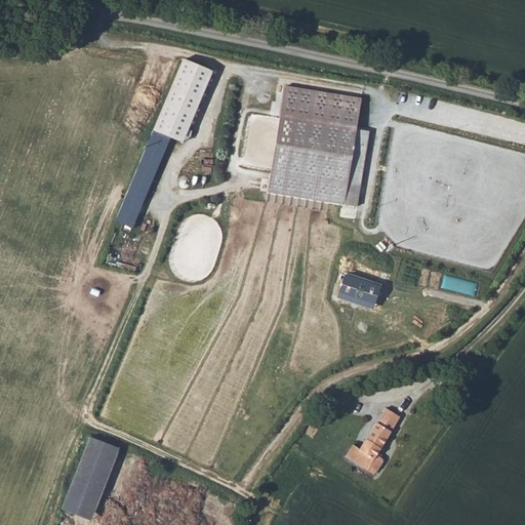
[(183,58),(118,223),(135,230),(171,138),(182,143),(210,70),(183,58)]
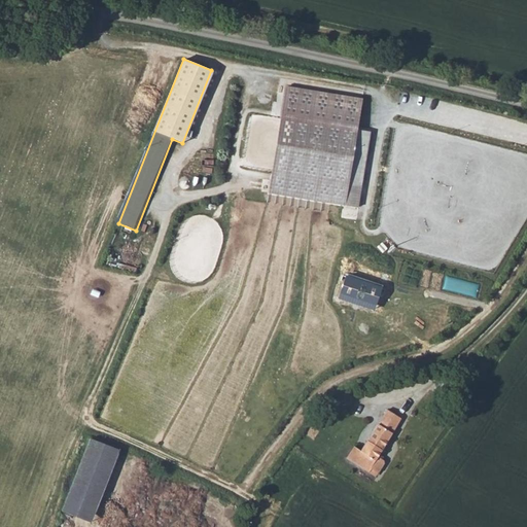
[(362,96),(280,82),(262,190),(359,206),(372,130),(359,129),(364,96),(362,96)]
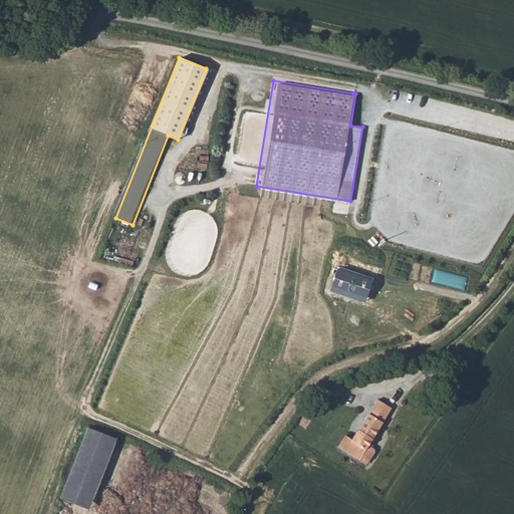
[(366,302),(373,278),(338,267),(331,291),(366,302)]
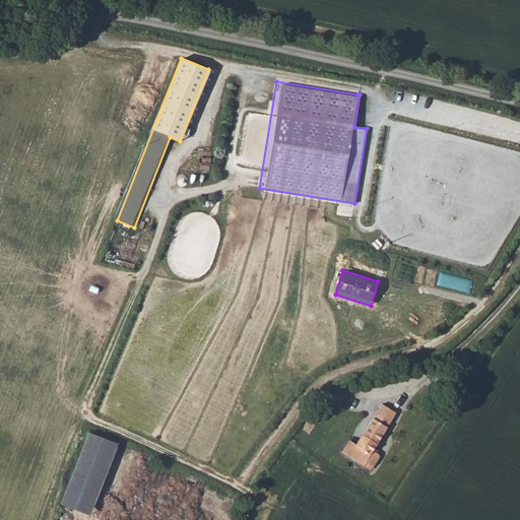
[(372,451),(395,412),(381,403),(355,446),(348,442),(341,453),(348,457),(363,466),(365,462),(372,466),(377,458),(376,454),(372,451)]
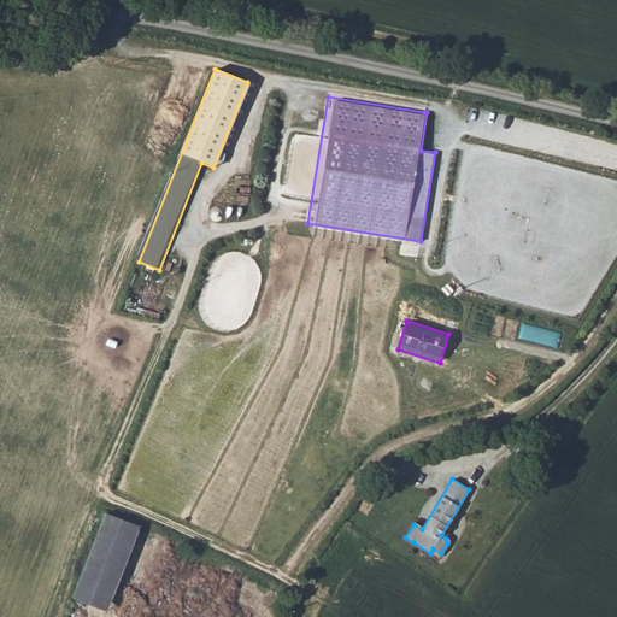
[(141,527),(107,513),(74,597),(107,610),(141,527)]
